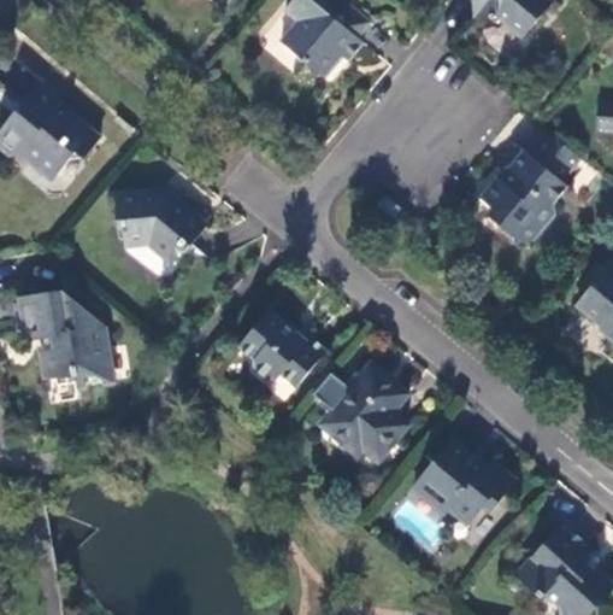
[(373,23),(346,0),(296,0),(288,11),(299,22),(283,42),(328,78),(346,58),(351,63),(366,44),(361,39),(373,23)]
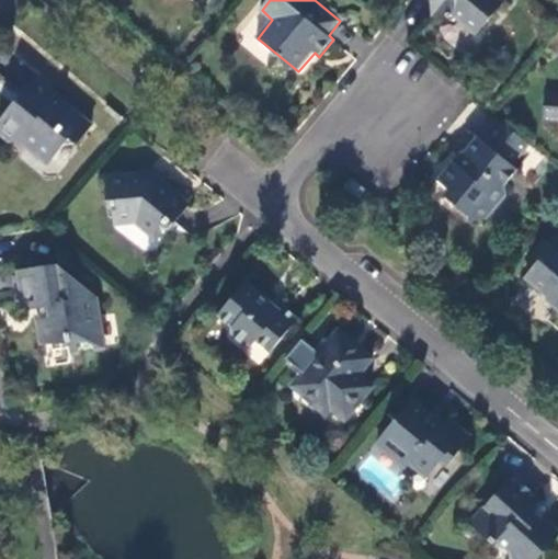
[(429,0),(431,15),(452,13),(475,32),(502,1),(501,0),(429,0)]
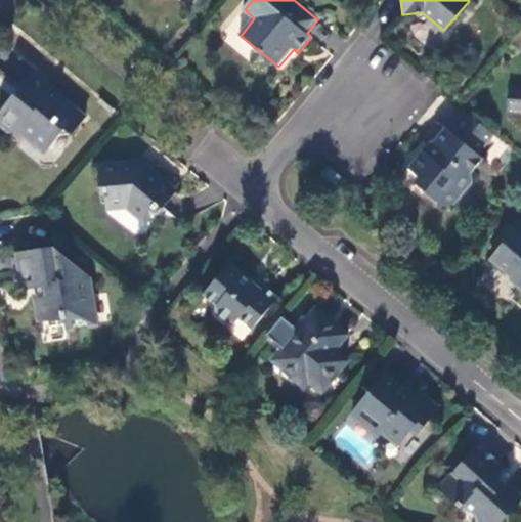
[(84,116),(32,72),(0,109),(0,125),(7,131),(13,126),(27,135),(34,136),(47,146),(63,128),(70,132),(84,116)]
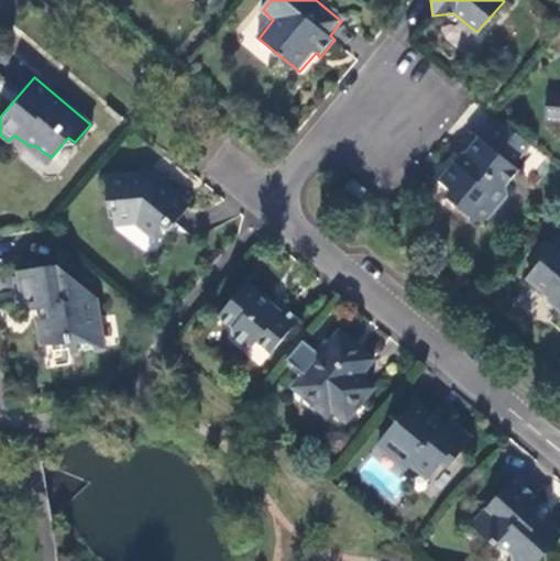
[(559,92),(546,92),(542,119),(559,121),(559,92)]
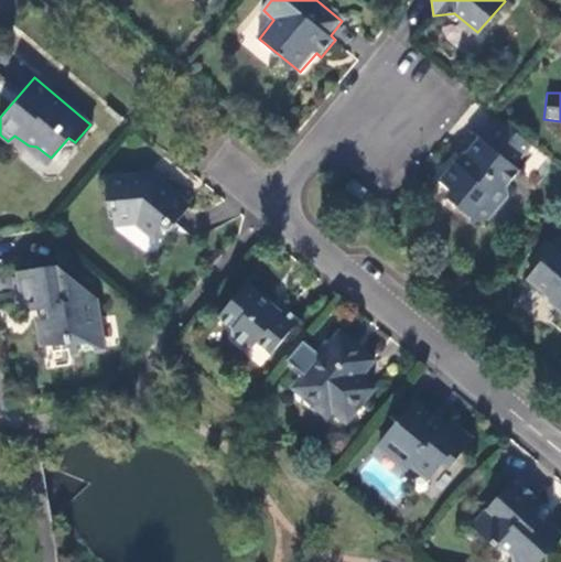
[(513,166),(530,144),(500,119),(482,140),(478,137),(459,162),(455,160),(439,180),(460,198),(455,204),(475,220),(485,222),(506,195),(507,183),(517,171),(513,166)]
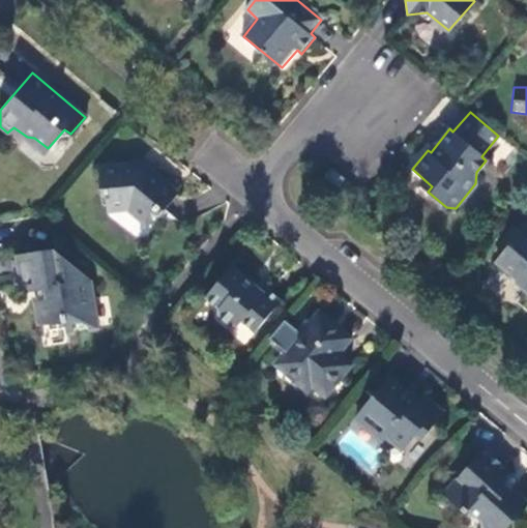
[(134,164),(98,168),(101,195),(105,199),(106,209),(129,208),(144,221),(154,209),(156,210),(159,207),(174,191),(150,171),(148,175),(134,164)]
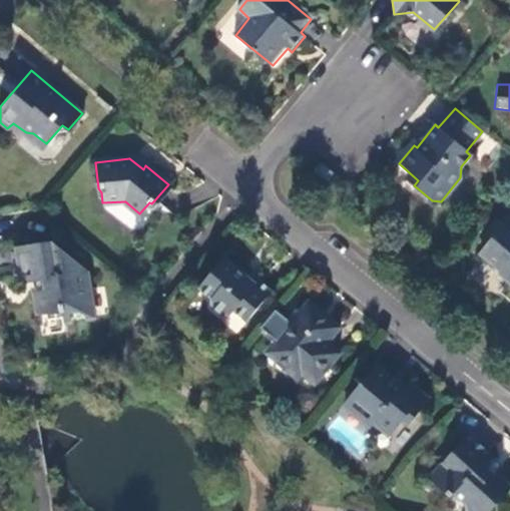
[(335,175),(320,162),(312,170),(328,183),(335,175)]
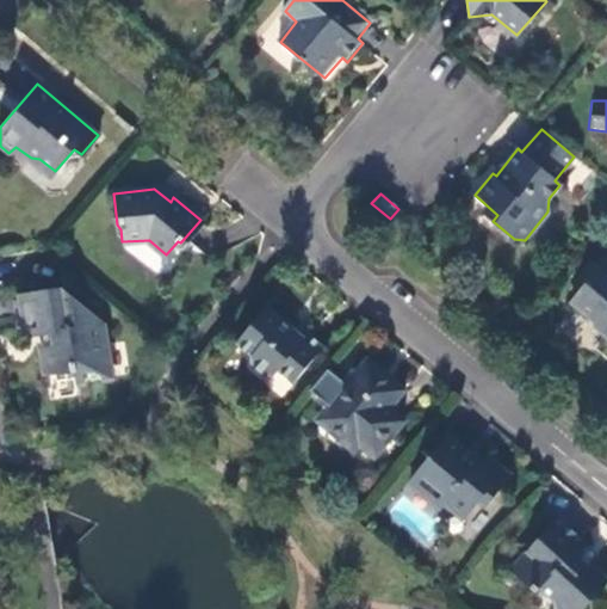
[(200,220),(184,239),(189,241),(204,222),(200,220)]
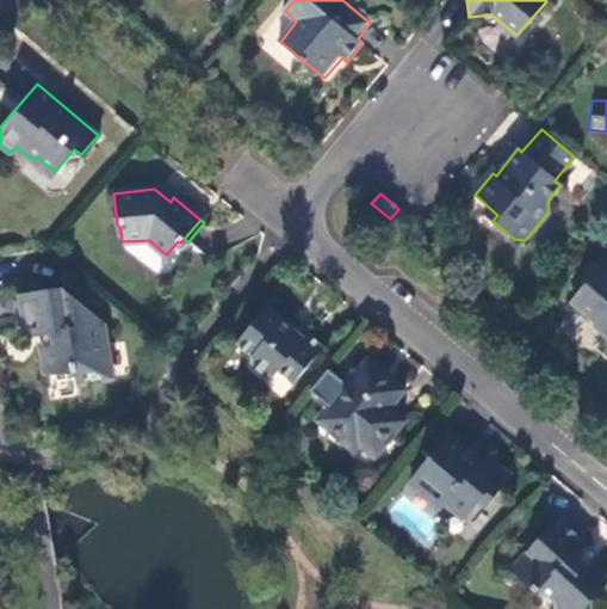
[(606,270),(599,265),(569,301),(592,320),(590,323),(604,334),(604,337),(606,339),(606,270)]
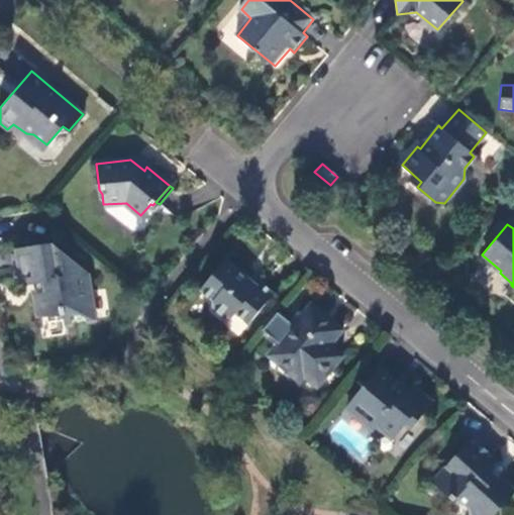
[(50,242),(17,248),(22,285),(42,282),(43,291),(34,293),(37,317),(62,313),(64,323),(93,318),(85,273),(50,242)]
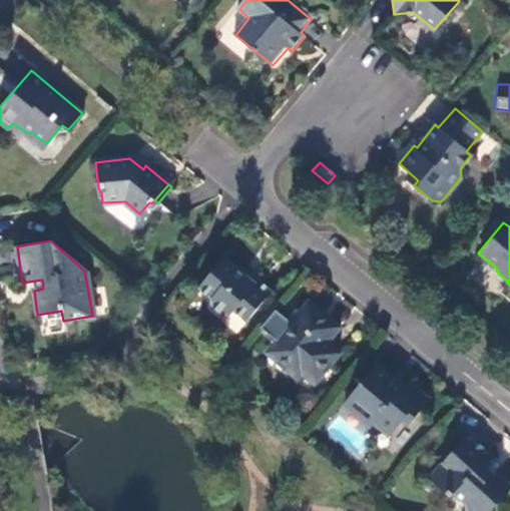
[(245,321),(269,294),(255,283),(248,282),(243,278),(246,275),(223,257),(198,288),(209,299),(211,307),(222,315),(228,314),(232,311),(245,321)]
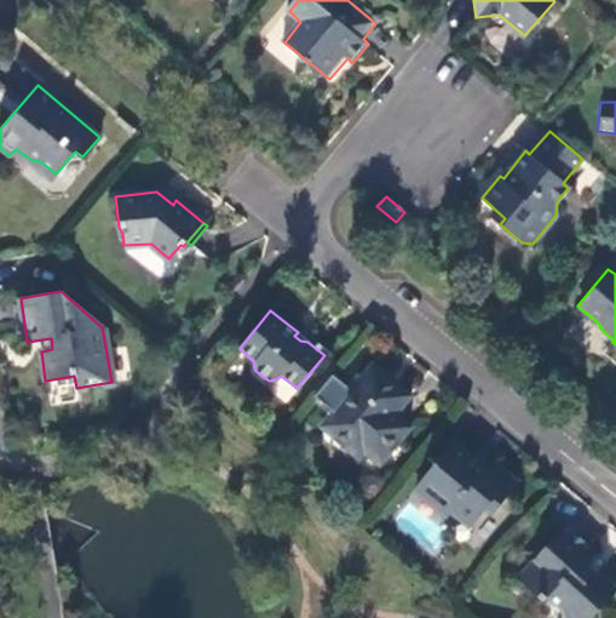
[(311,337),(308,342),(324,355),(327,350),(311,337)]
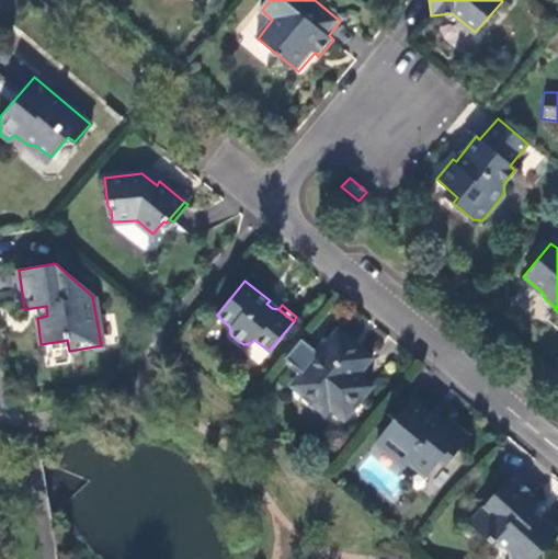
[(337,331),(298,377),(309,386),(303,394),(325,412),(330,406),(337,397),(351,409),(369,385),(356,374),(369,358),(337,331)]
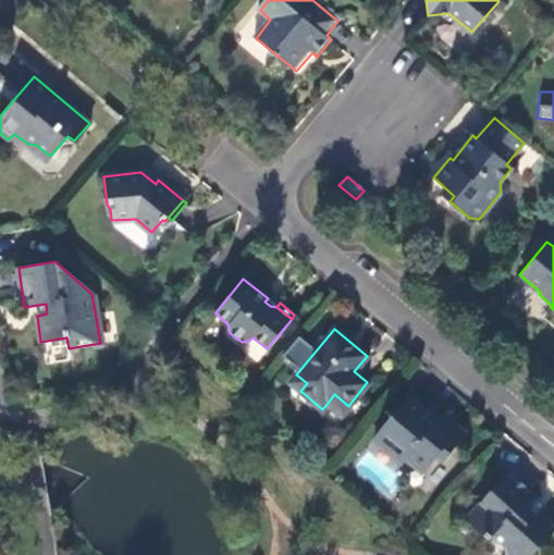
[(291,382),(300,391),(307,383),(296,374),(291,382)]
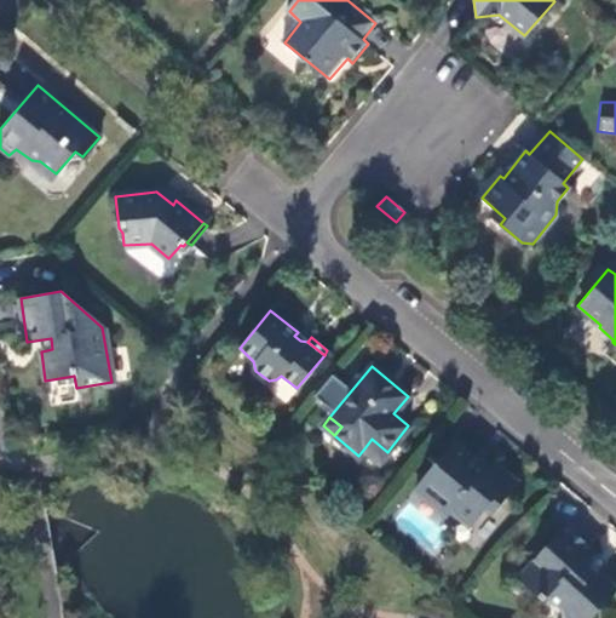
[(379,462),(387,452),(372,439),(364,448),(379,462)]
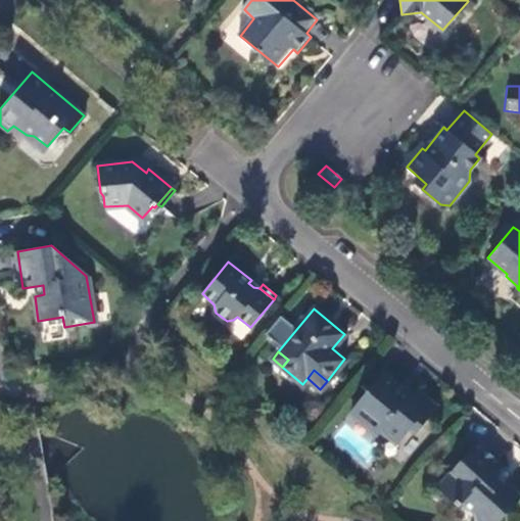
[(381,374),(350,411),(377,432),(381,429),(397,442),(411,427),(416,431),(435,409),(414,390),(409,396),(381,374)]
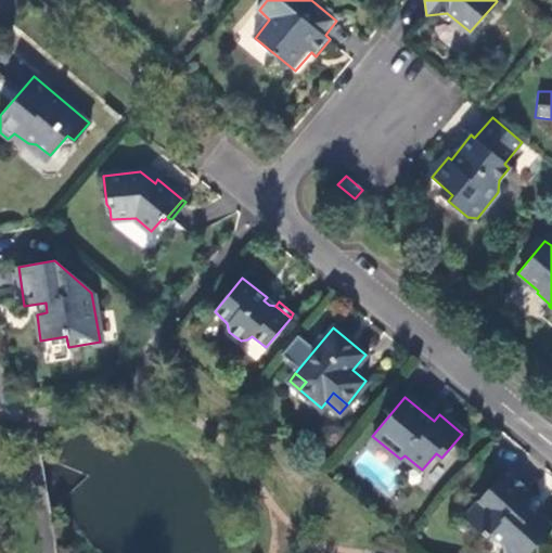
[(505,471),(464,516),(486,538),(491,532),(502,542),(502,552),(503,552),(521,552),(529,545),(536,545),(551,527),(551,525),(528,502),(534,496),(505,471)]
